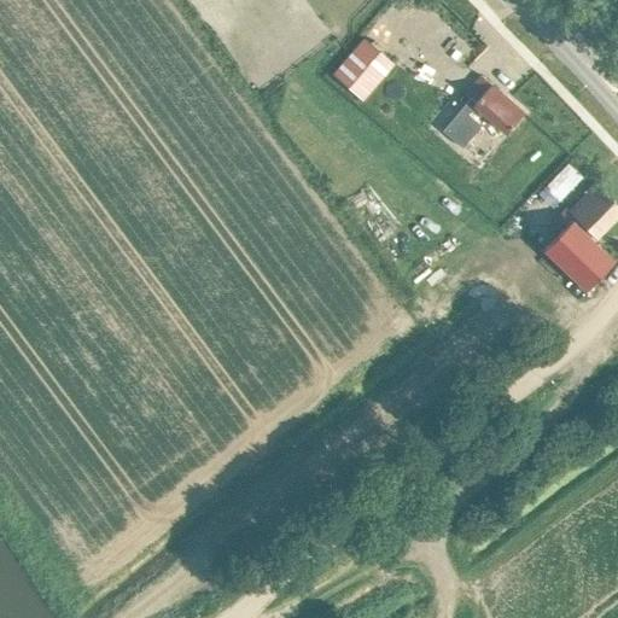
[(365,38),(333,75),(362,100),(395,64),(365,38)]
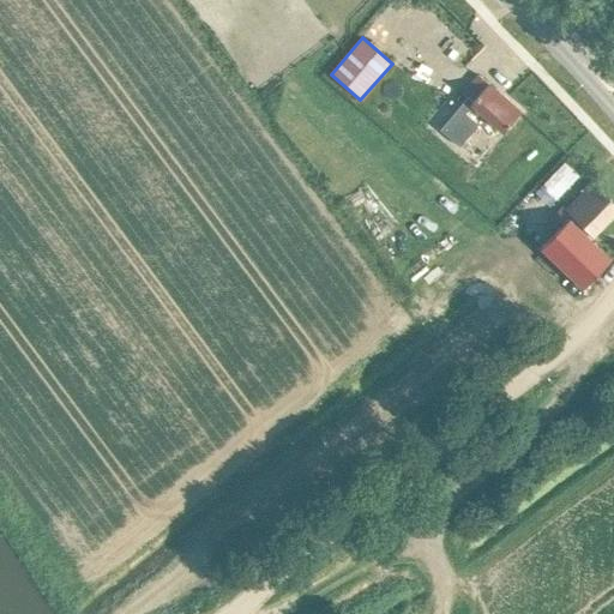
[(503,133),(505,131),(521,113),(477,76),(463,92),(468,97),(440,131),(459,148),(479,126),(467,116),(474,108),(503,133)]
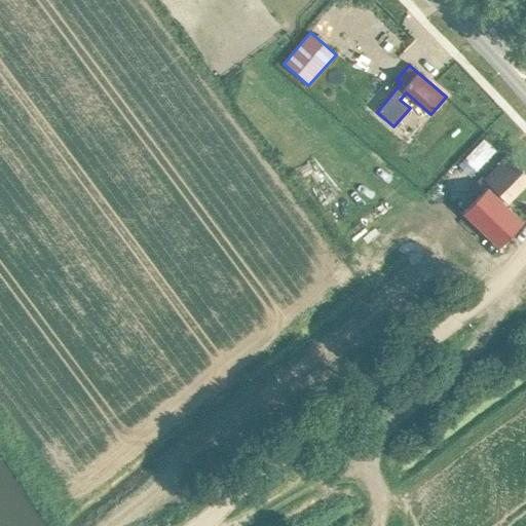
[(509,202),(525,184),(525,176),(506,157),(485,179),(509,202)]
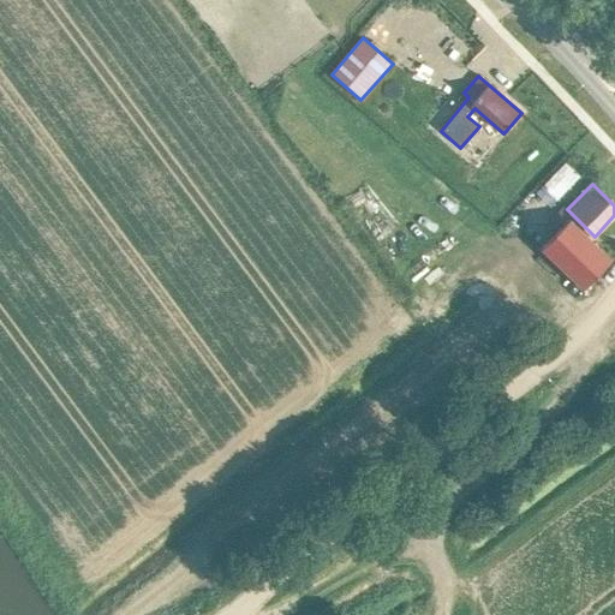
[(583,290),(610,261),(573,224),(545,252),(583,290)]
